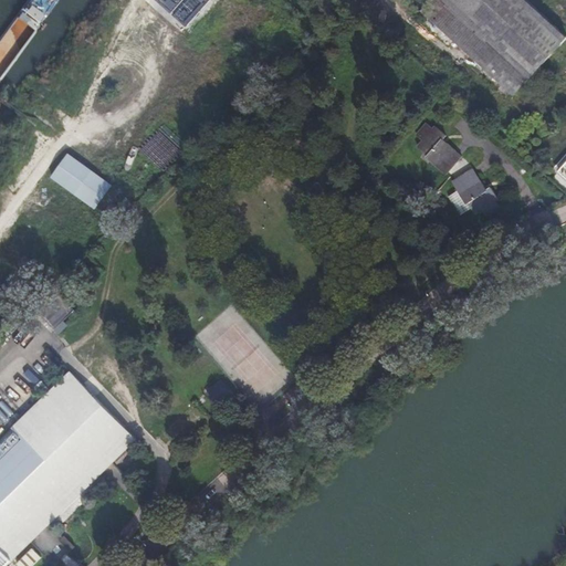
[(565,39),(524,0),(428,0),(418,11),(422,14),(417,20),(446,48),(451,41),(472,60),(467,66),(503,101),(510,94),(514,97),(565,41),(565,39)]
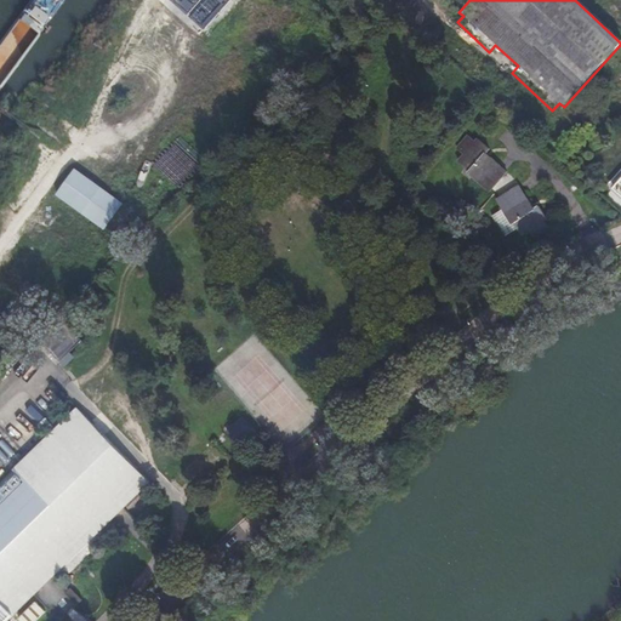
[(484,154),(486,151),(466,132),(453,148),(461,155),(455,163),(488,191),(505,172),(484,154)]
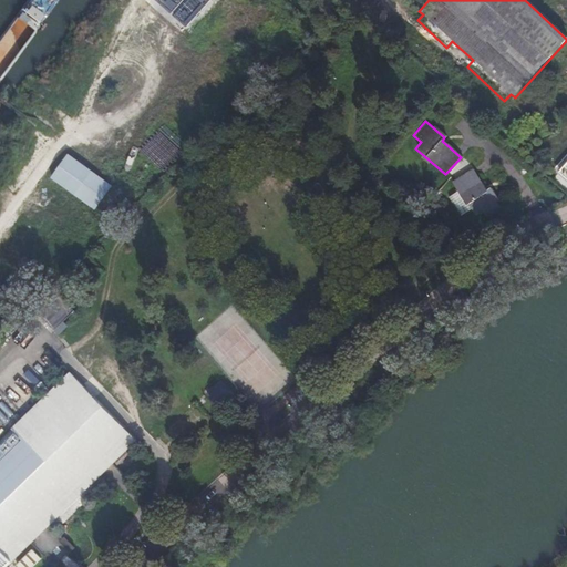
[(566,152),(549,174),(566,188),(566,152)]
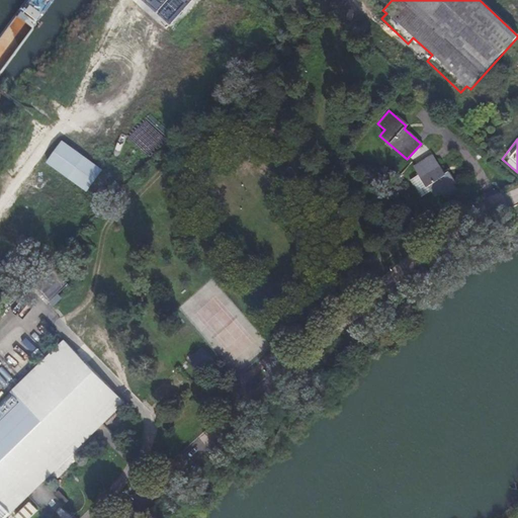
[(62,141),(47,163),(95,196),(110,175),(62,141)]
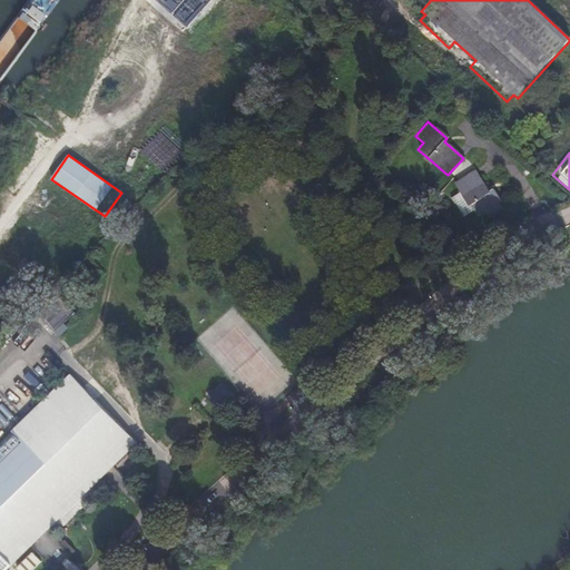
[(493,189),(490,192),(475,168),(451,183),(457,193),(446,198),(461,222),(472,214),(474,217),(487,209),(491,217),(502,212),(498,204),(501,203),(493,189)]
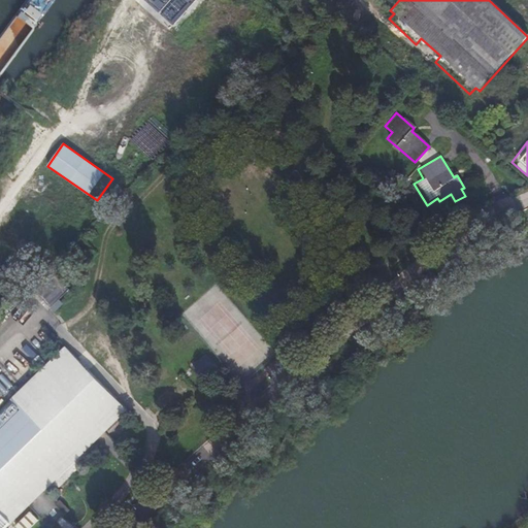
[(50,270),(31,290),(48,307),(68,289),(50,270)]
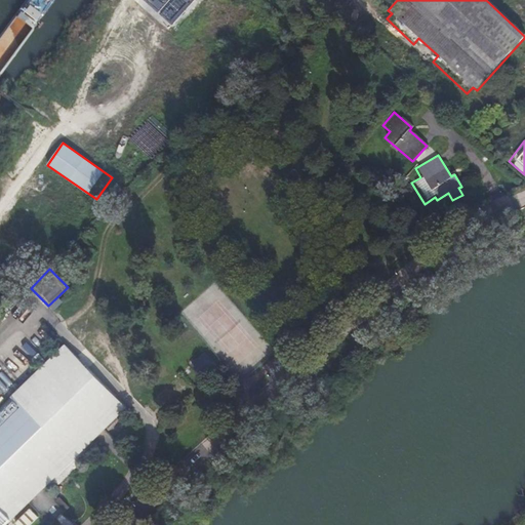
[(126,408),(64,344),(0,404),(0,524),(2,524),(26,502),(46,524),(47,524),(64,510),(48,493),(91,451),(87,446),(126,408)]
